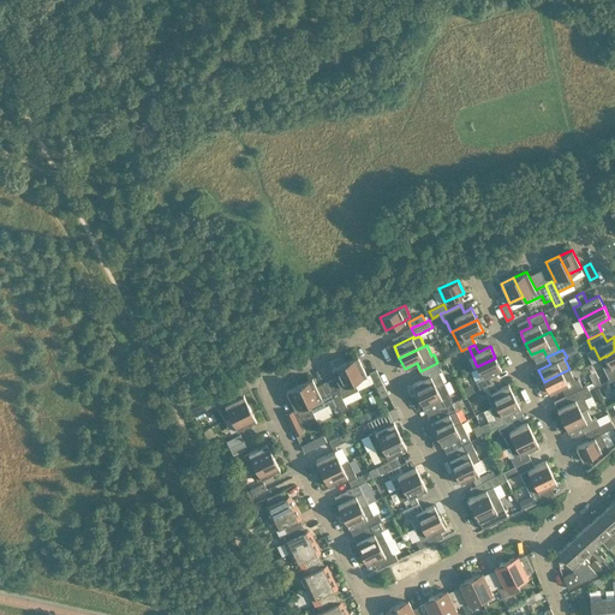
[(614,351),(605,357),(605,356),(599,359),(609,380),(614,376),(614,351)]
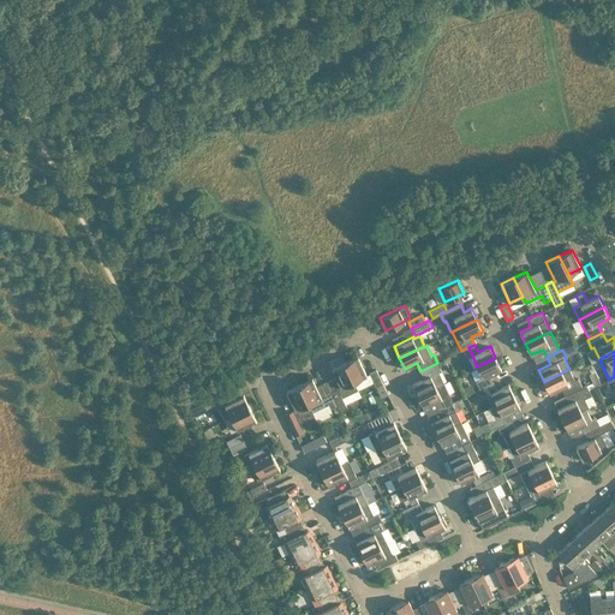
[(357,356),(345,362),(353,381),(354,381),(366,375),(357,356)]
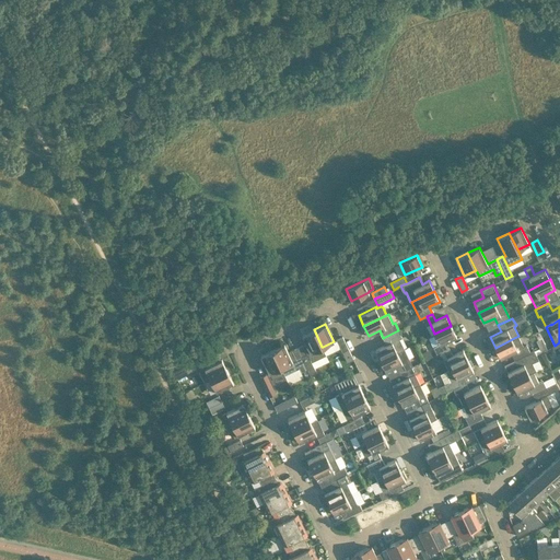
[(456,336),(451,326),(434,334),(428,337),(436,354),(443,351),(448,348),(445,341),(456,336)]
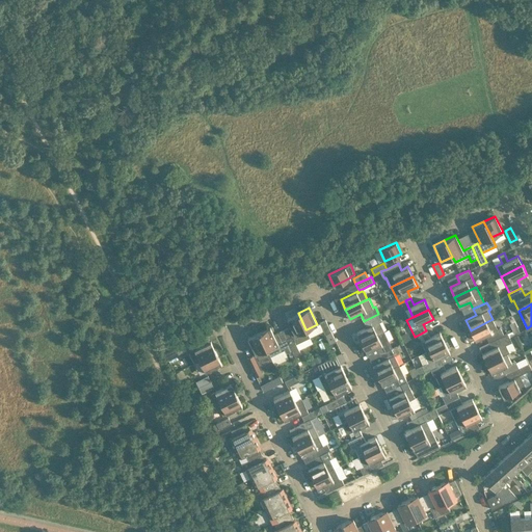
[(310,337),(309,335),(307,329),(306,329),(298,313),(287,319),(290,326),(282,330),(292,350),(295,356),(300,353),(299,349),(296,344),(310,337)]
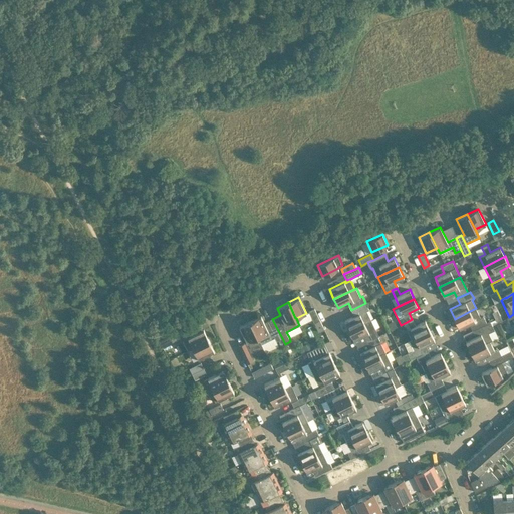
[(349,330),(371,320),(366,310),(369,309),(365,303),(351,310),(354,316),(344,321),(349,330)]
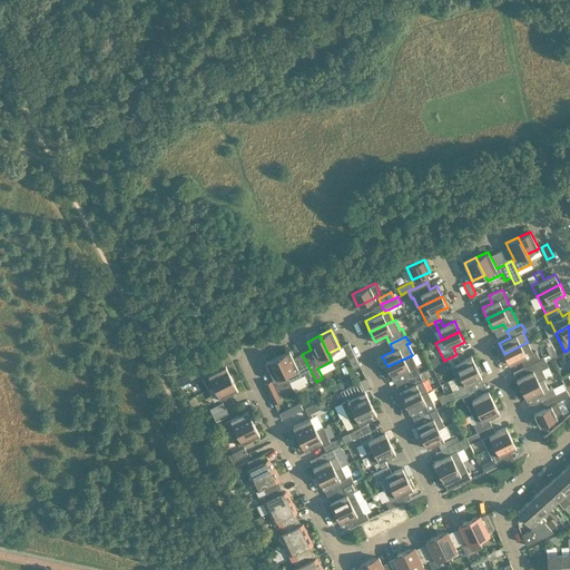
[(360,365),(349,342),(342,345),(353,369),(360,365)]
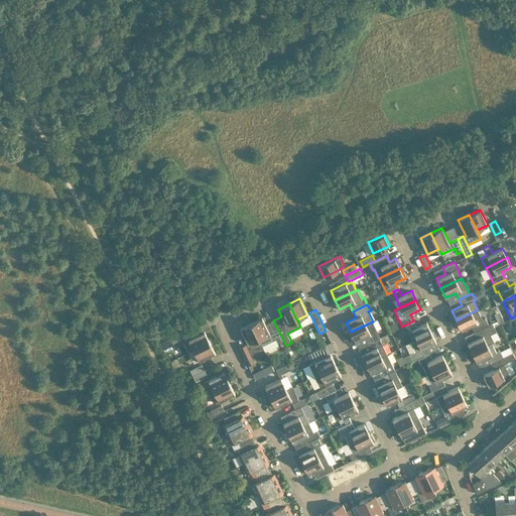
[(482,319),(478,309),(472,312),(457,320),(461,330),(471,325),(474,332),(480,329),(488,325),(485,317),(482,319)]
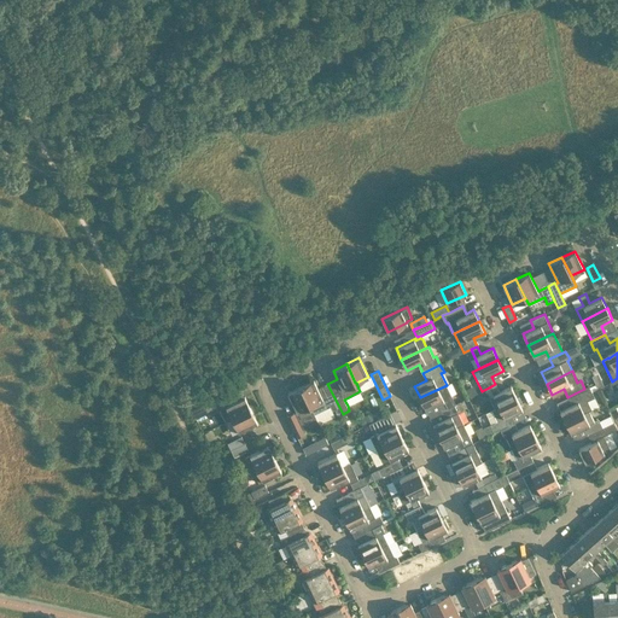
[(339,407),(327,384),(318,389),(314,380),(301,386),(313,412),(314,414),(330,407),(332,410),(339,407)]
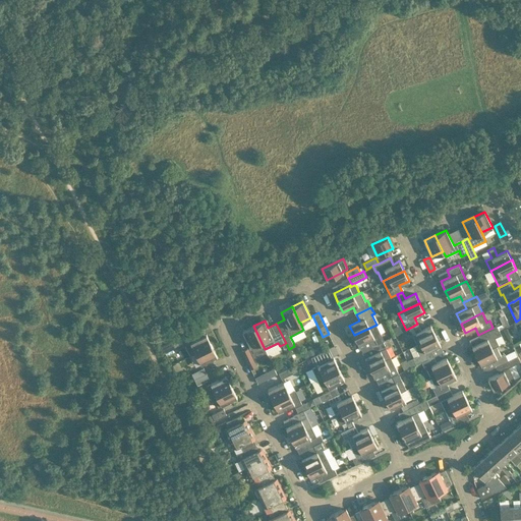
[(420,330),(417,324),(412,327),(415,333),(412,334),(413,337),(415,342),(416,341),(417,344),(436,335),(430,326),(420,330)]
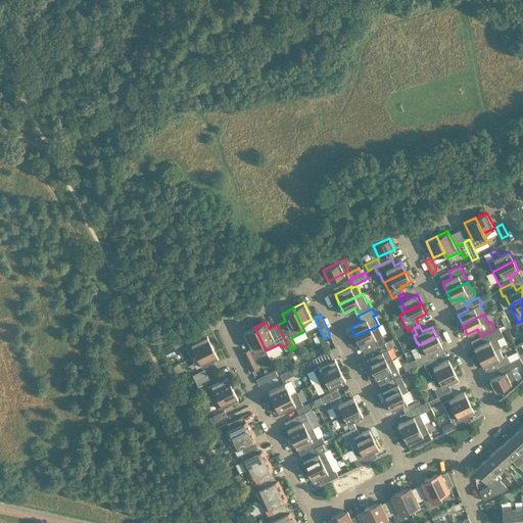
[(382,335),(378,326),(355,336),(360,346),(370,341),(373,347),(384,342),(381,335),(382,335)]
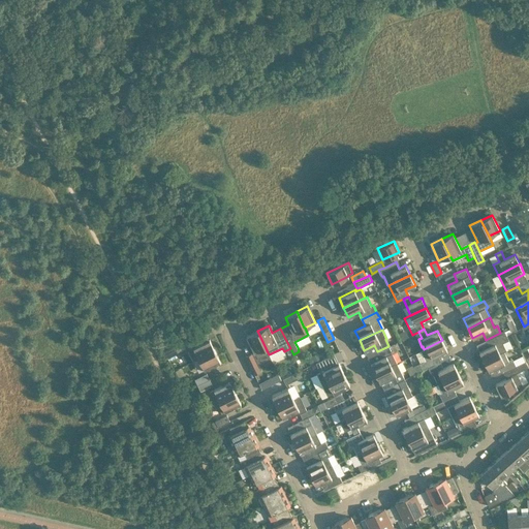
[(268,352),(257,331),(246,336),(254,352),(255,351),(258,356),(268,352)]
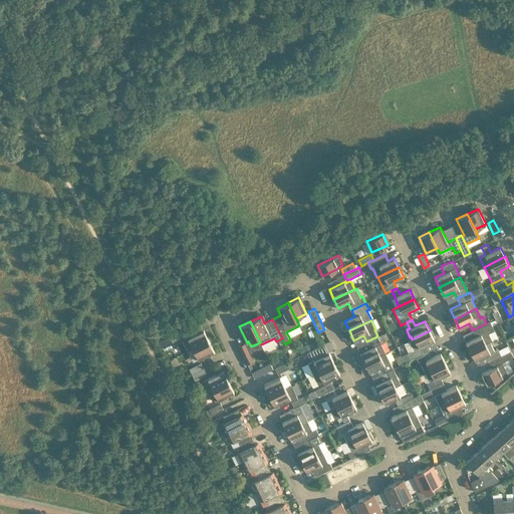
[(490,341),(492,340),(488,333),(494,330),(490,321),(486,323),(478,327),(472,330),(475,336),(466,341),(470,350),(490,341)]
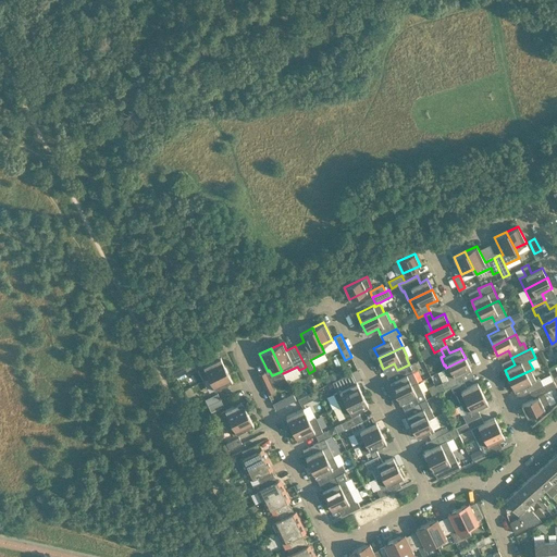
[(226,369),(221,357),(212,361),(208,350),(183,362),(188,373),(198,369),(203,380),(209,378),(226,369)]
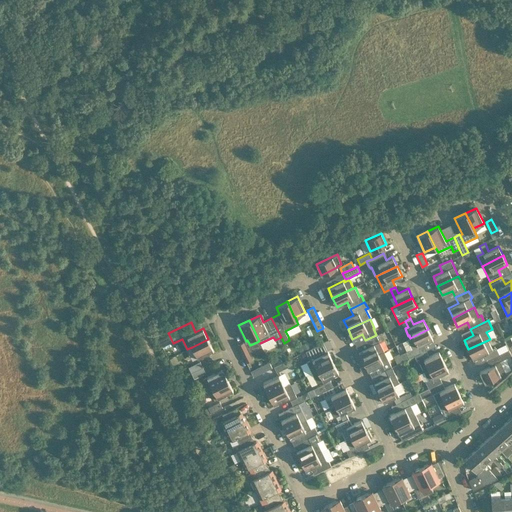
[(420,352),(426,350),(423,344),(432,339),(428,329),(413,337),(410,338),(408,339),(412,348),(406,351),(406,353),(409,358),(414,356),(420,352)]
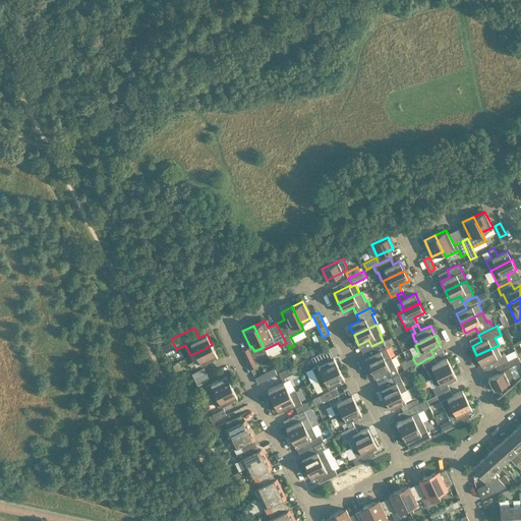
[(369,367),(391,357),(383,341),(371,346),(374,352),(364,357),(369,367)]
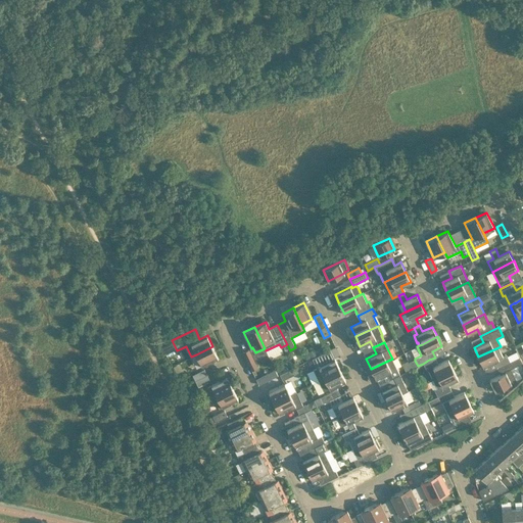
[(218,358),(212,346),(196,354),(201,365),(218,358)]
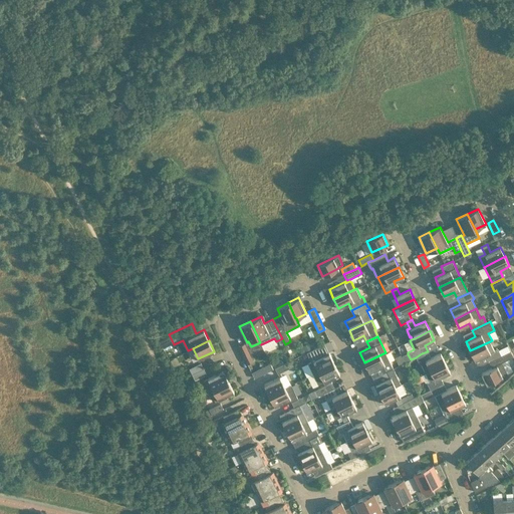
[(498,349),(494,351),(490,341),(470,350),(475,360),(485,355),(488,361),(489,361),(496,358),(501,355),(498,349)]
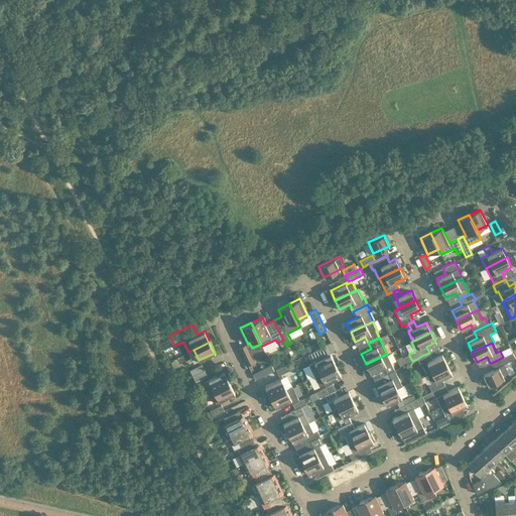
[(254,362),(245,344),(239,347),(248,365),(254,362)]
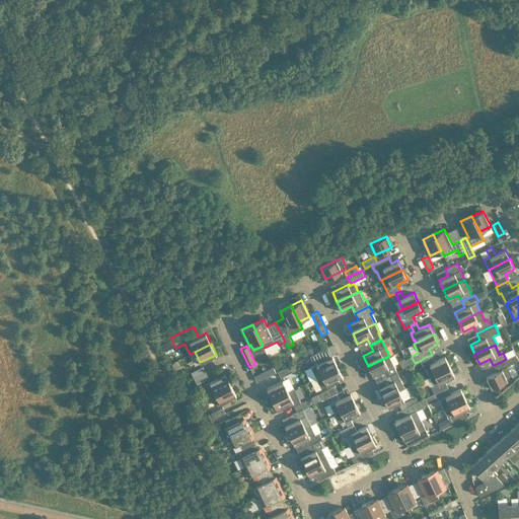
[(321,374),(338,367),(332,356),(327,358),(323,349),(309,356),(313,365),(311,366),(316,377),(321,374)]
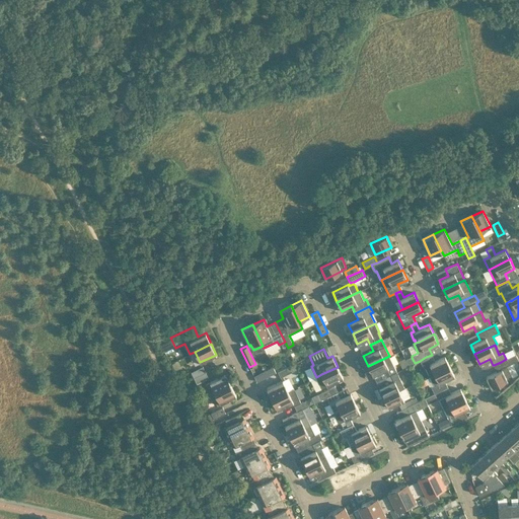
[(507,366),(515,362),(518,360),(515,354),(515,355),(512,356),(506,359),(501,362),(494,365),(497,371),(486,377),(492,388),(513,377),(507,366)]
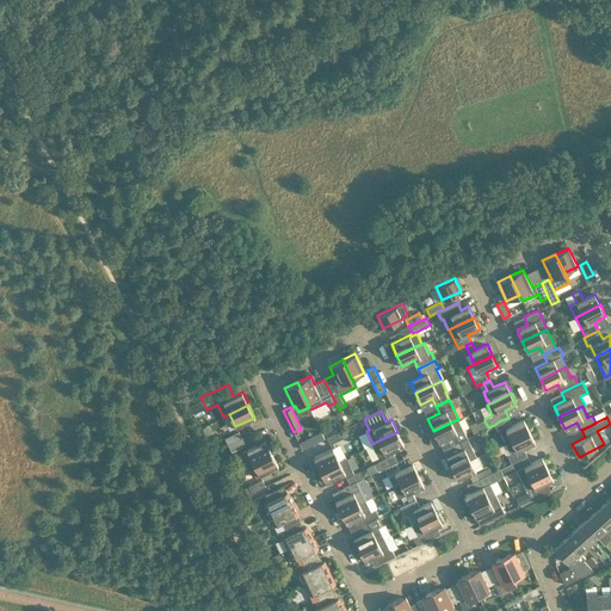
[(512,425),(508,418),(501,420),(494,425),(498,432),(500,431),(505,443),(529,431),(524,419),(512,425)]
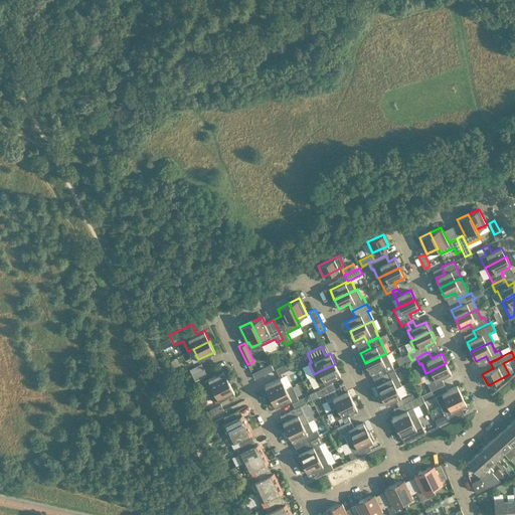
[(388,371),(393,369),(386,353),(365,363),(366,365),(365,366),(368,372),(369,371),(370,372),(379,368),(383,374),(388,371)]
